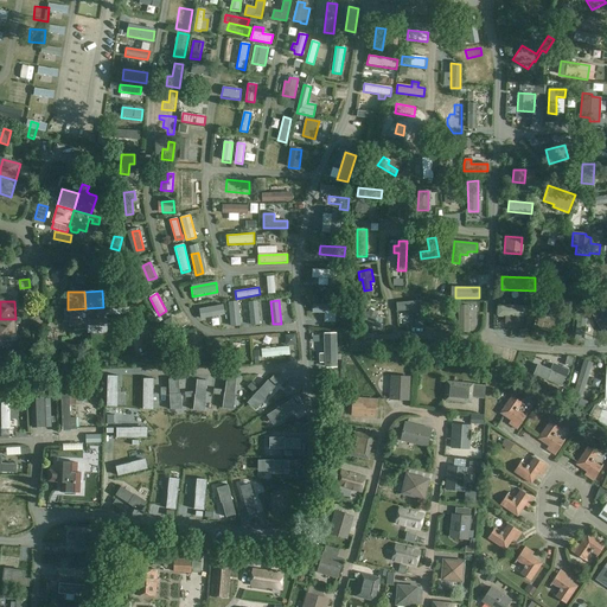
[(241,327),(238,301),(229,302),(231,327),(241,327)]
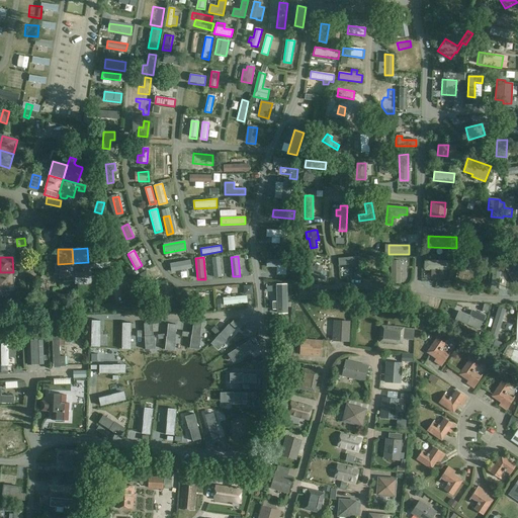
[(222,277),(220,257),(211,258),(214,278),(222,277)]
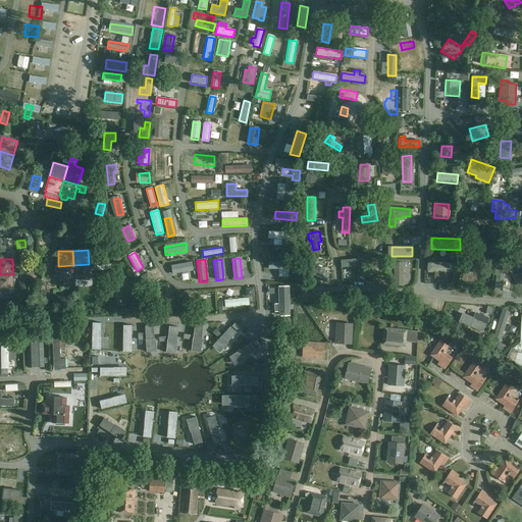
[(363,266),(362,259),(341,260),(342,268),(363,266)]
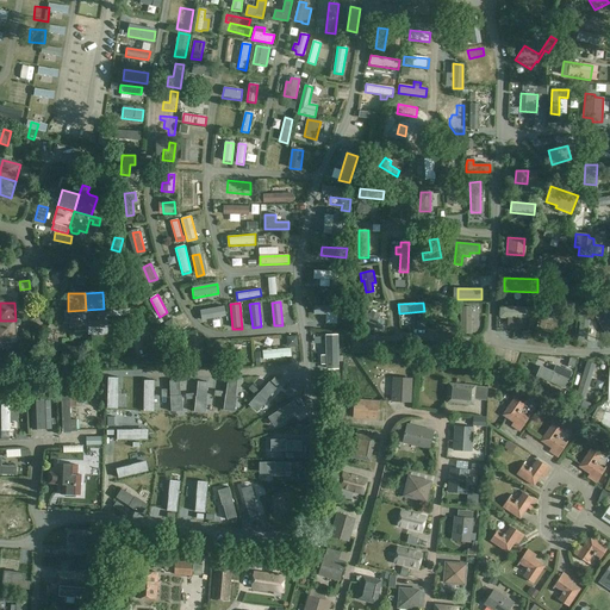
[(609,312),(609,306),(609,304),(592,313),(604,334),(609,330),(609,327),(604,317),(609,312)]
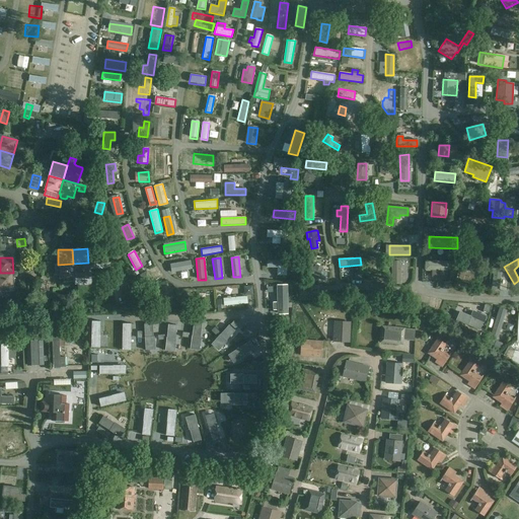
[(191,261),(169,265),(171,274),(193,270),(191,261)]
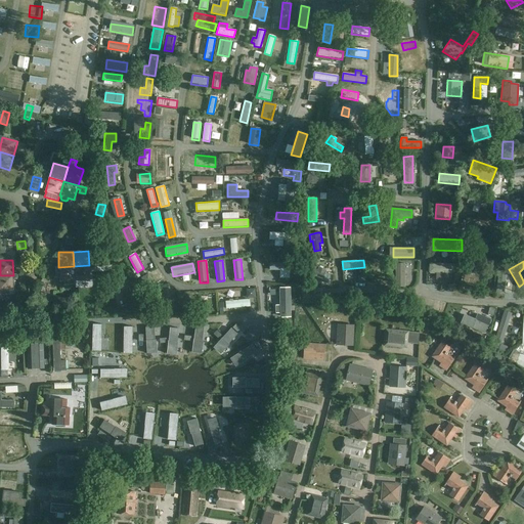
[(404,263),(396,263),(396,288),(405,288),(404,263)]
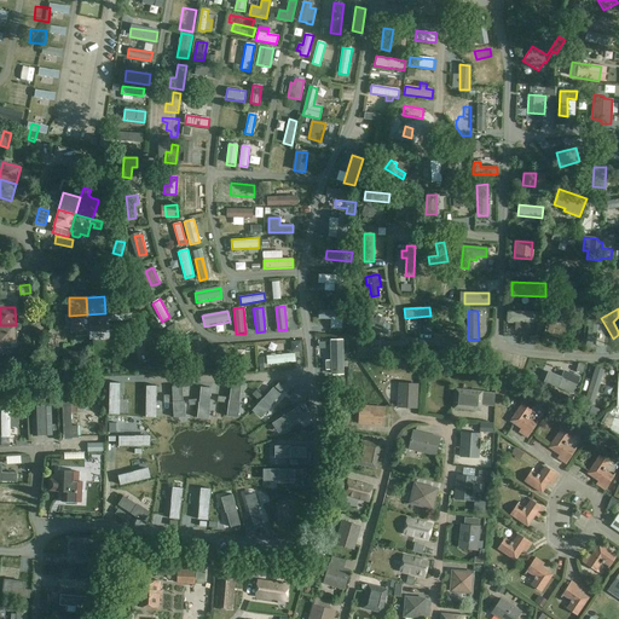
[(539,312),(507,311),(507,323),(539,324),(539,312)]
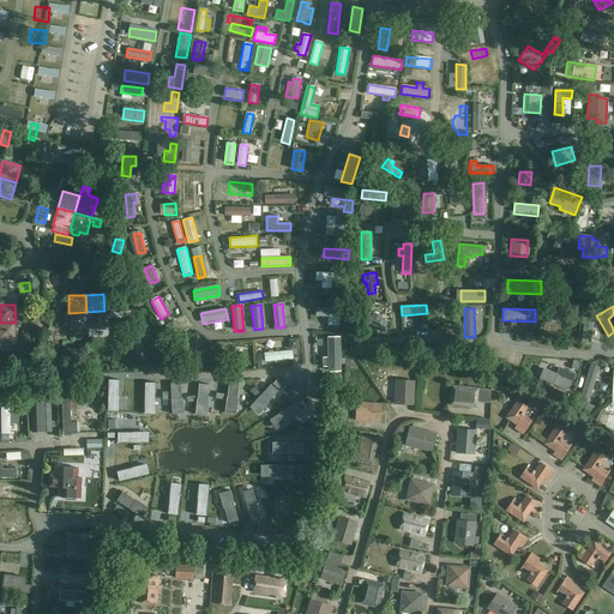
[(104,311),(86,312),(88,330),(106,329),(104,311)]
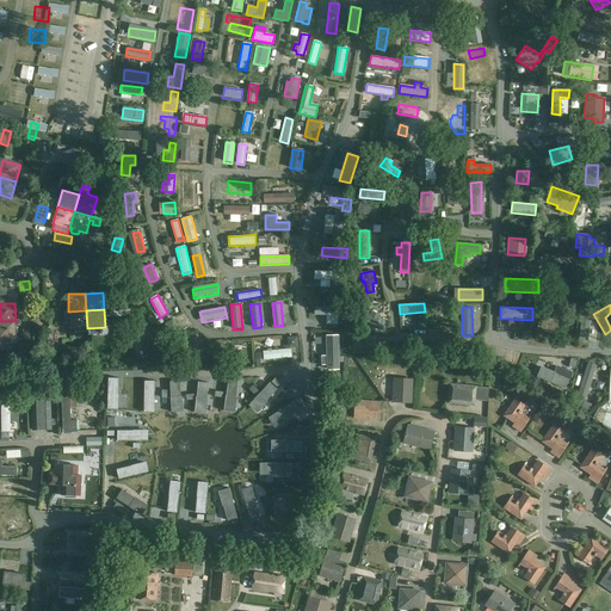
[(87,332),(87,328),(86,310),(68,312),(65,312),(66,323),(69,323),(69,329),(74,329),(74,332),(87,332)]
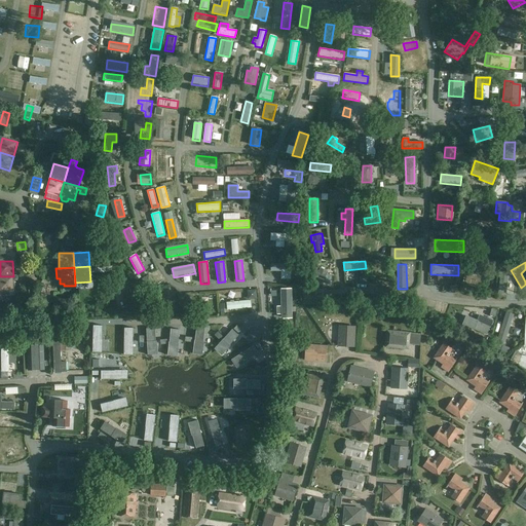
[(315,270),(313,275),(329,282),(331,276),(326,274),(327,271),(320,268),(318,271),(315,270)]
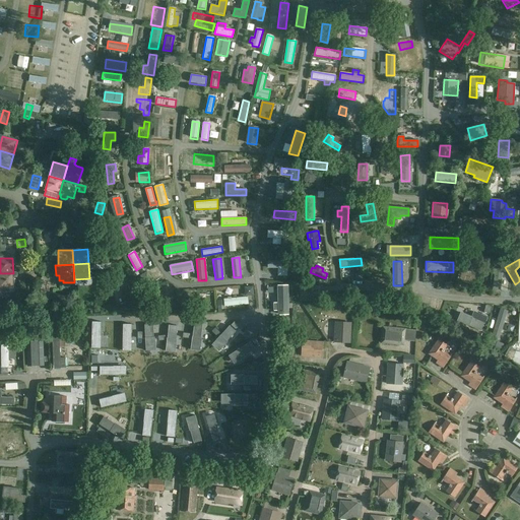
[(460,268),(458,280),(472,283),(475,271),(460,268)]
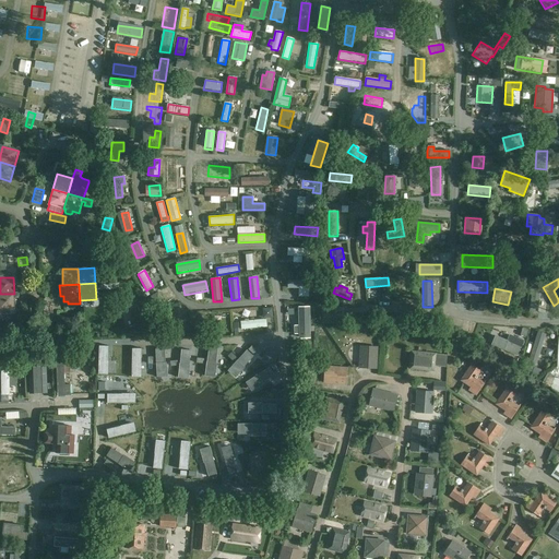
[(532,288),(528,314),(537,316),(540,289),(532,288)]
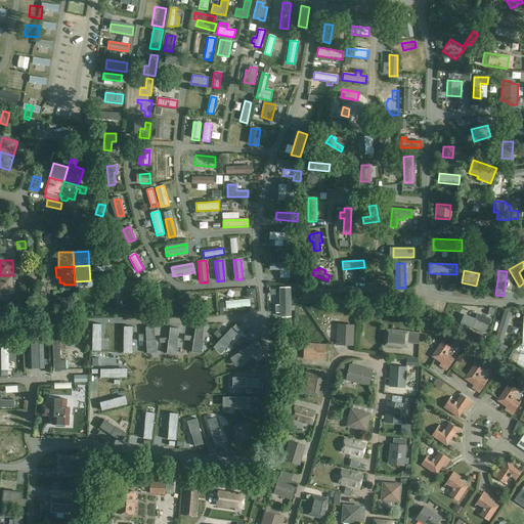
[(10,290),(14,290),(13,275),(0,275),(0,295),(10,295),(10,290)]
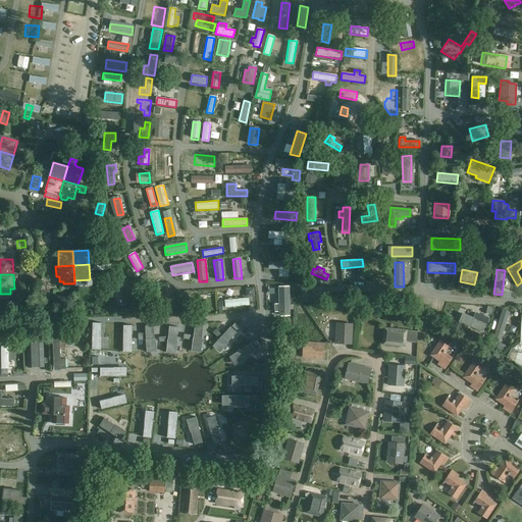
[(323,294),(301,295),(301,303),(323,303),(323,294)]
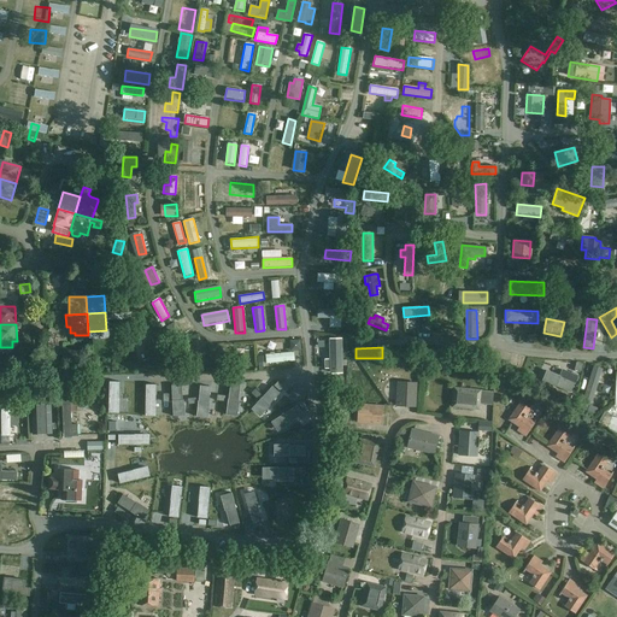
[(268,364),(268,374),(291,372),(289,363),(268,364)]
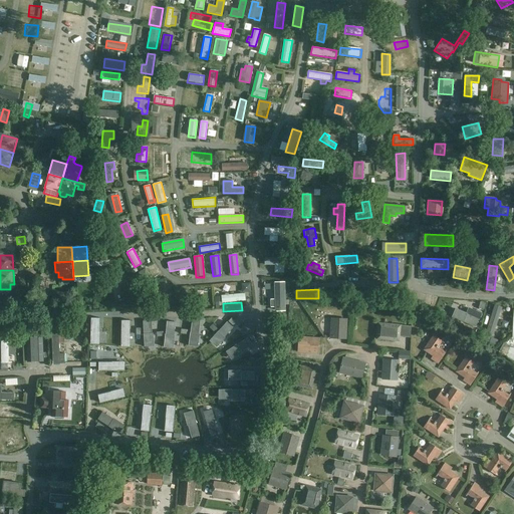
[(502,308),(494,305),(485,334),(493,336),(502,308)]
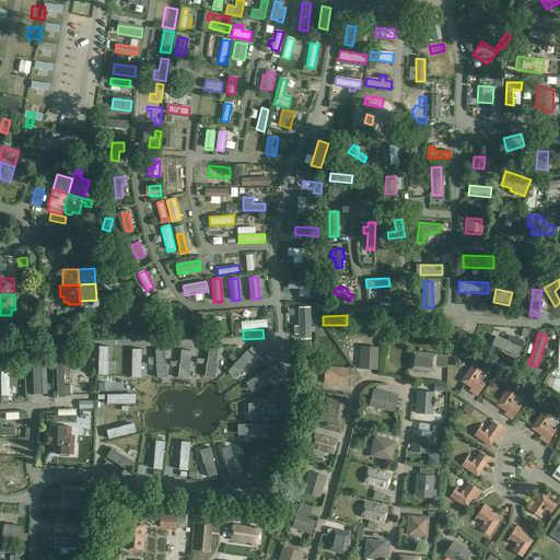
[(521,348),(494,336),(490,345),(517,357),(521,348)]
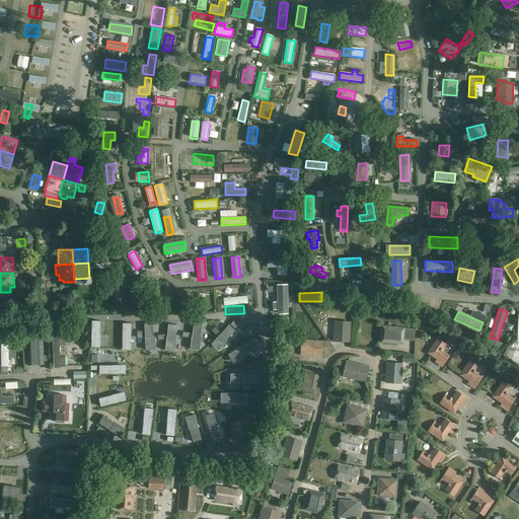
[(234,321),(230,324),(235,329),(239,325),(234,321)]
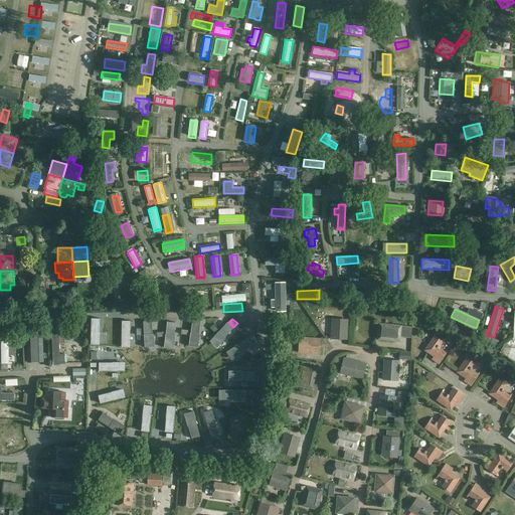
[(332,319),(331,339),(346,340),(347,320),(332,319)]
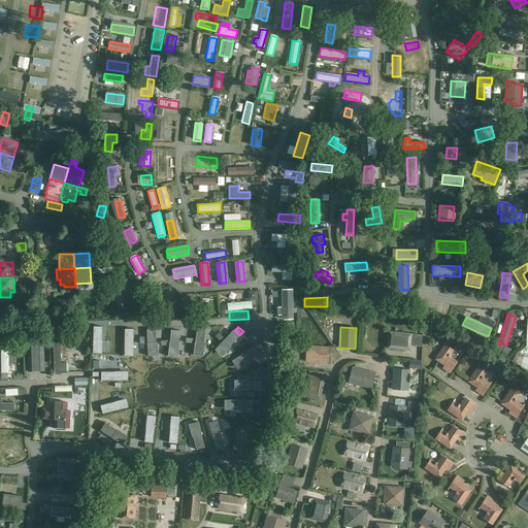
[(92,353),(102,353),(102,328),(93,328),(92,353)]
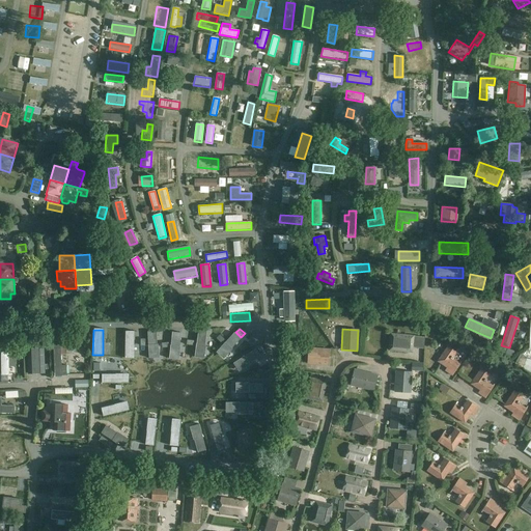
[(149,358),(159,357),(157,332),(147,332),(149,358)]
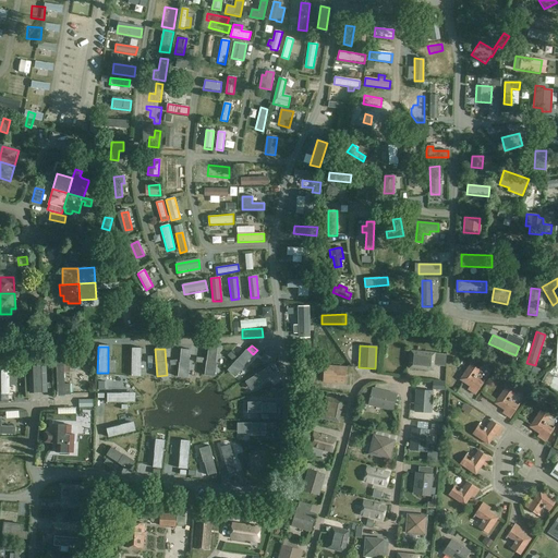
[(179,376),(187,377),(191,350),(181,349),(179,376)]
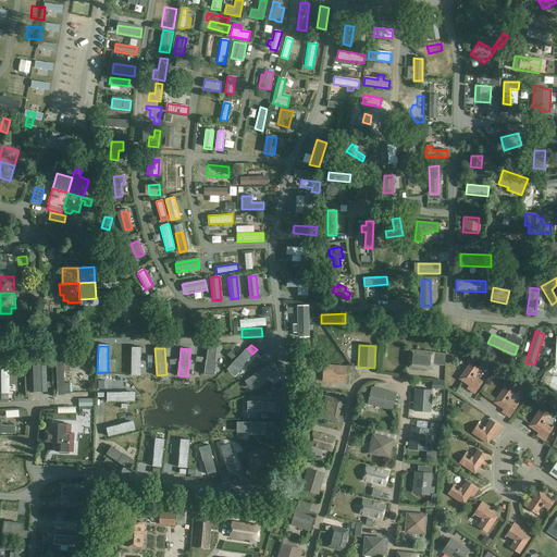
[(209,348),(205,374),(214,376),(219,350),(209,348)]
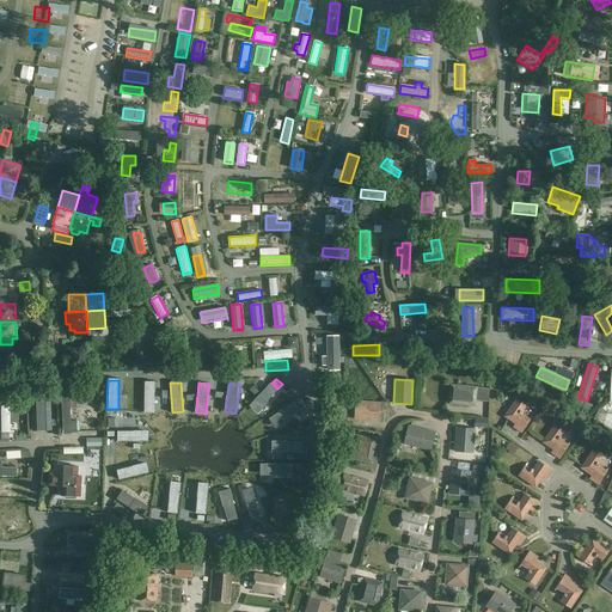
[(258,412),(277,390),(270,384),(251,405),(258,412)]
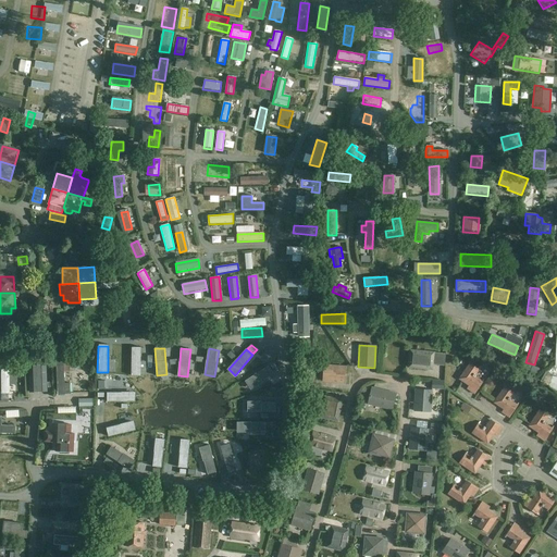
[(236,356),(231,351),(226,355),(233,360),(236,356)]
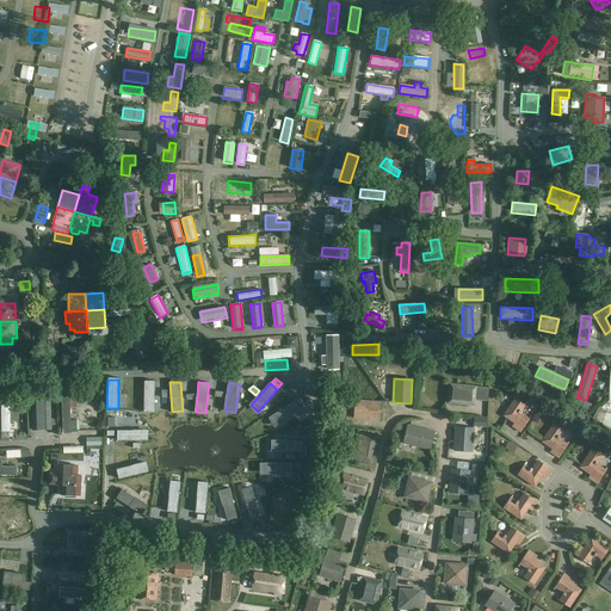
[(473,400),(475,400),(476,388),(474,388),(474,387),(456,386),(455,393),(449,393),(448,402),(469,405),(470,400),(473,400)]
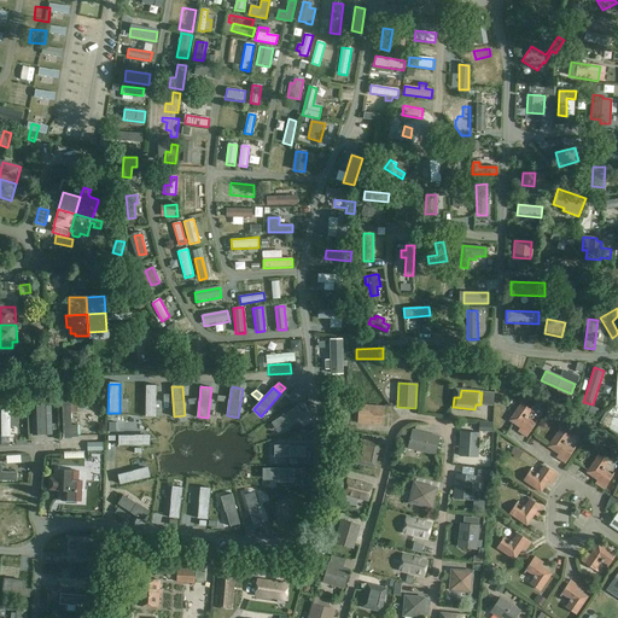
[(70,401),(62,401),(63,439),(73,438),(79,438),(77,425),(71,425),(70,401)]
